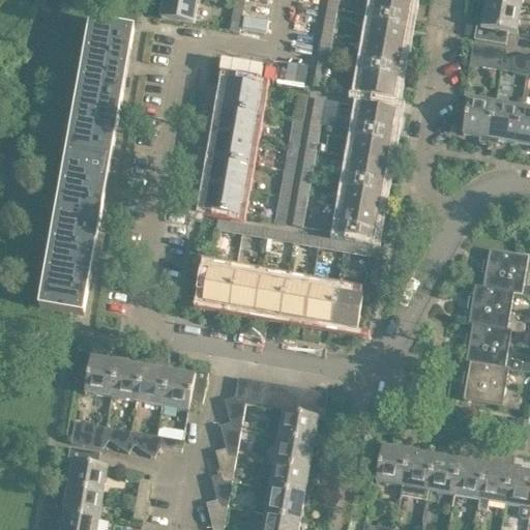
[(164,0),(162,17),(194,22),(198,0),(164,0)]
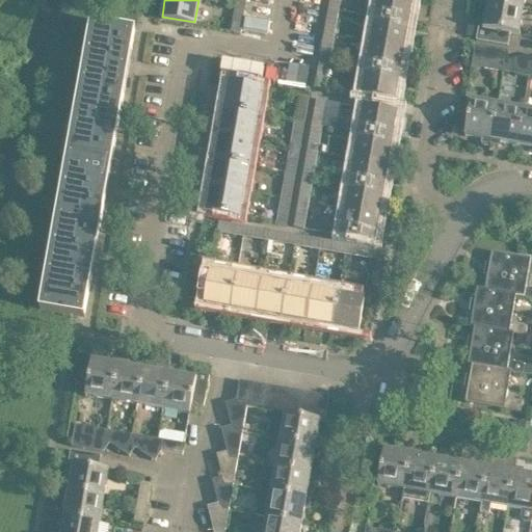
[(327,0),(326,8),(336,9),(337,0),(327,0)]
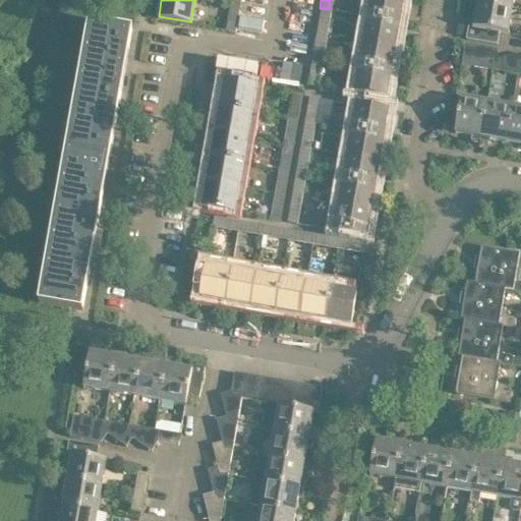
[(400,20),(403,0),(369,0),(367,14),(400,20)]
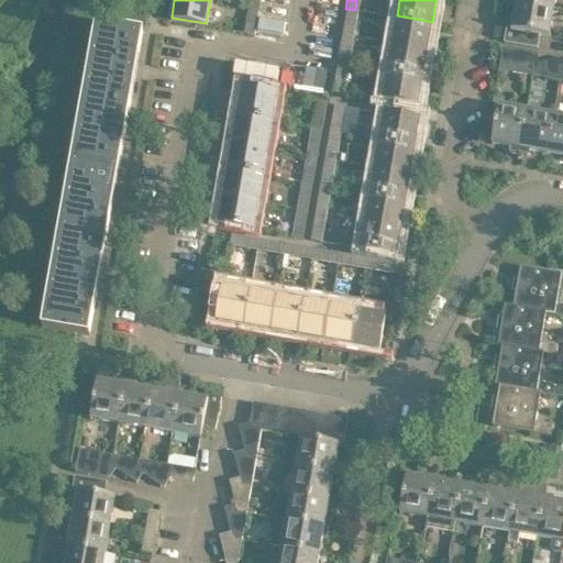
[(539,33),(548,34),(552,7),(518,0),(515,0),(512,17),(507,15),(503,39),(537,45),(539,33)]
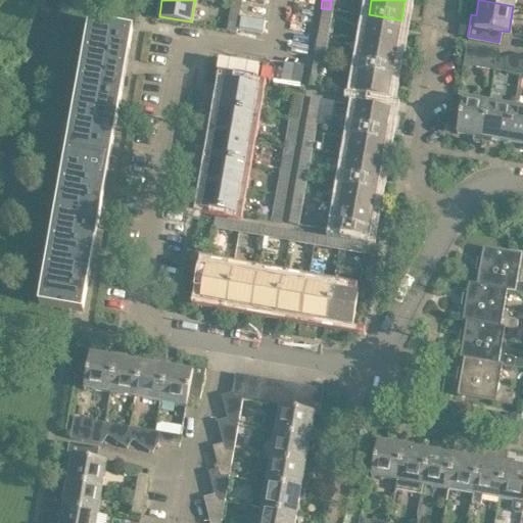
[(239,6),(229,4),(225,29),(235,31),(239,6)]
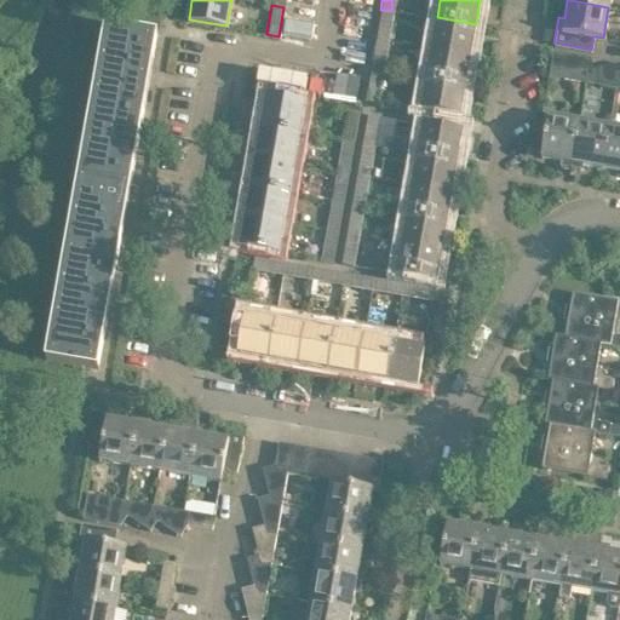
[(380,10),(375,39),(386,40),(391,11),(380,10)]
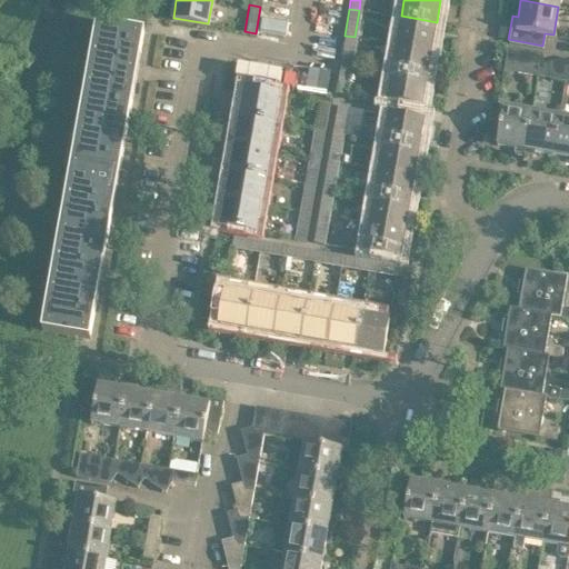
[(431,49),(437,22),(401,16),(396,43),(431,49)]
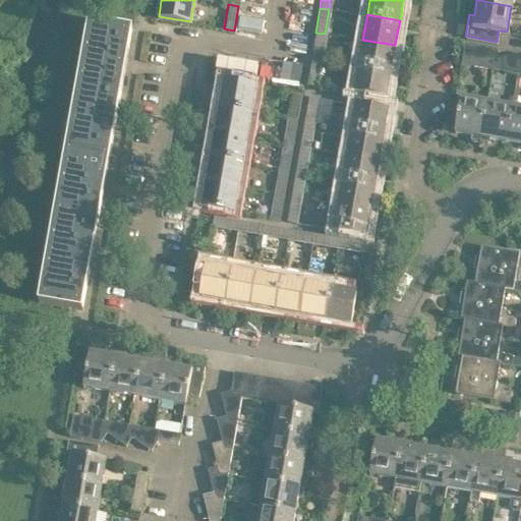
[(71,112),(115,120),(132,26),(89,18),(71,112)]
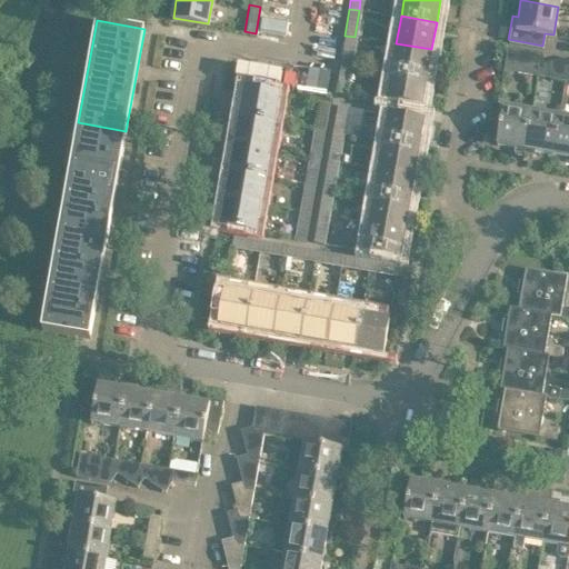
[(345,36),(340,63),(349,66),(355,37),(345,36)]
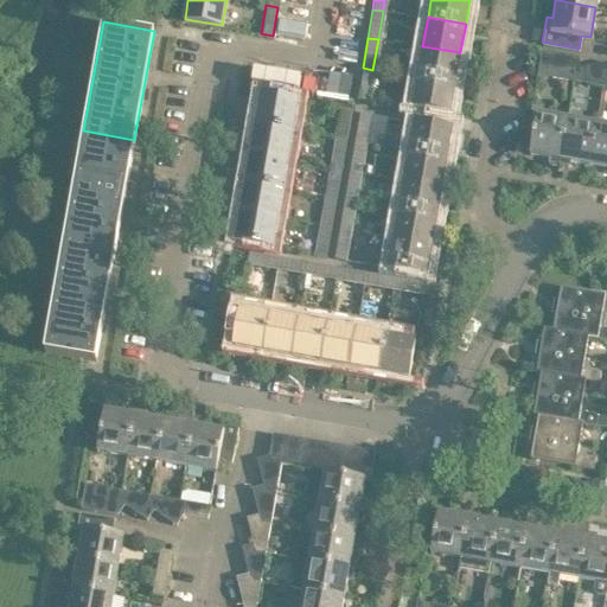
[(455,82),(460,52),(422,46),(417,75),(455,82)]
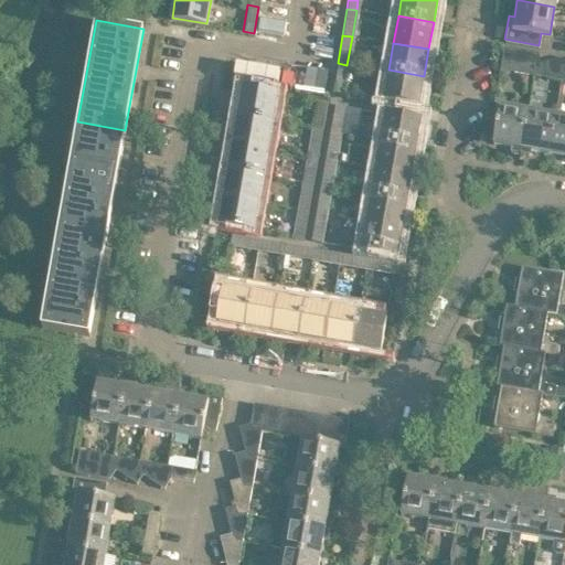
[(503,44),(500,67),(533,73),(535,62),(541,61),(537,50),(503,44)]
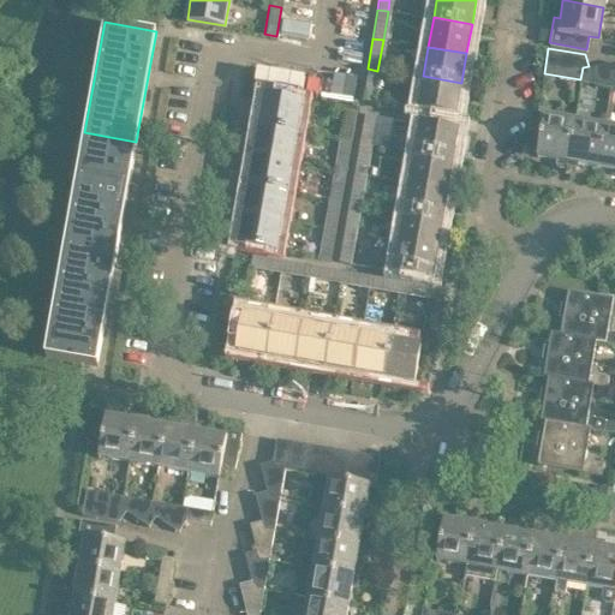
[(580,79),(610,85),(613,73),(614,72),(614,60),(614,59),(589,66),(583,67),(580,79)]
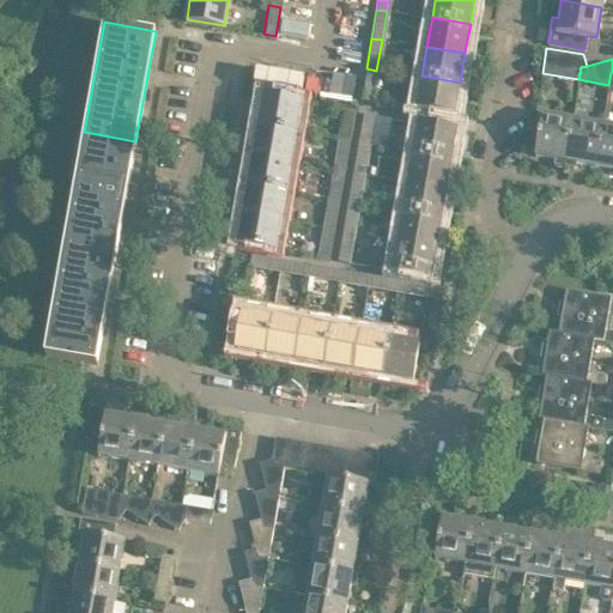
[(366,68),(360,98),(371,99),(376,71),(366,68)]
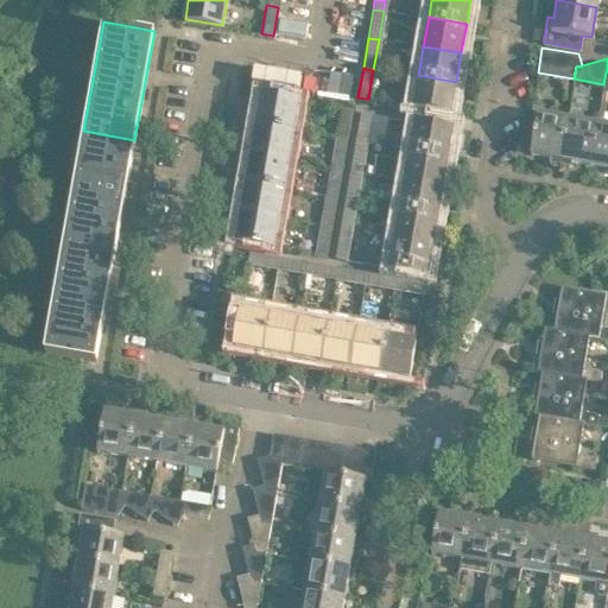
[(451,112),(456,82),(418,75),(413,105),(451,112)]
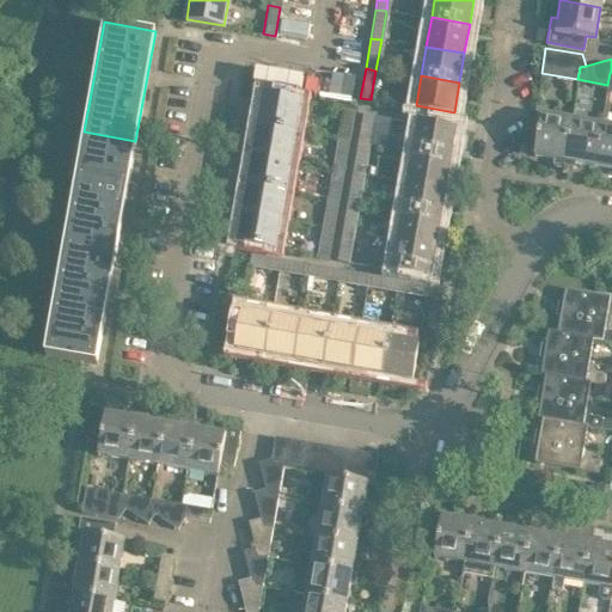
[(258,123),(298,129),(303,99),(264,93),(258,123)]
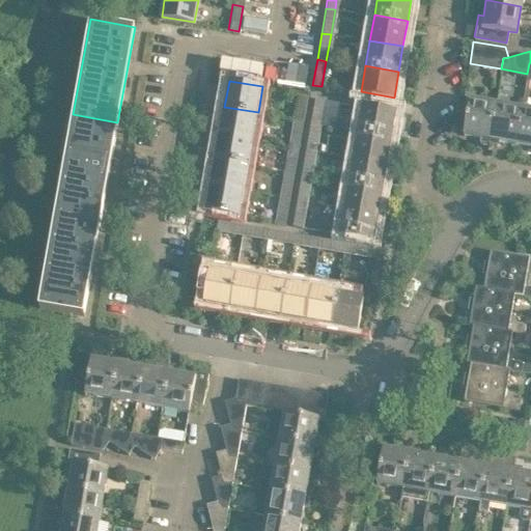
[(303,118),(307,95),(298,94),(292,121),(302,122),(303,118)]
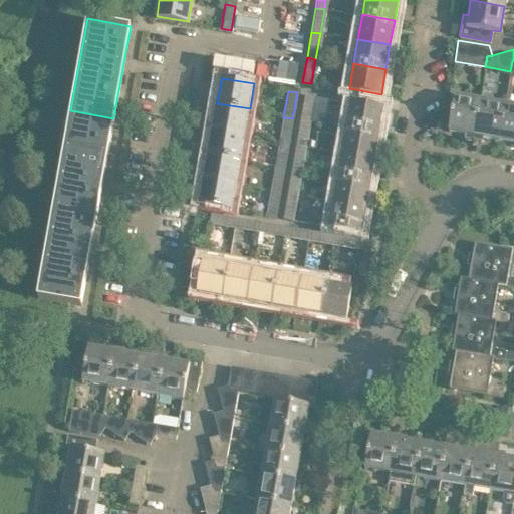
[(313,95),(304,94),(299,119),(308,121),(313,95)]
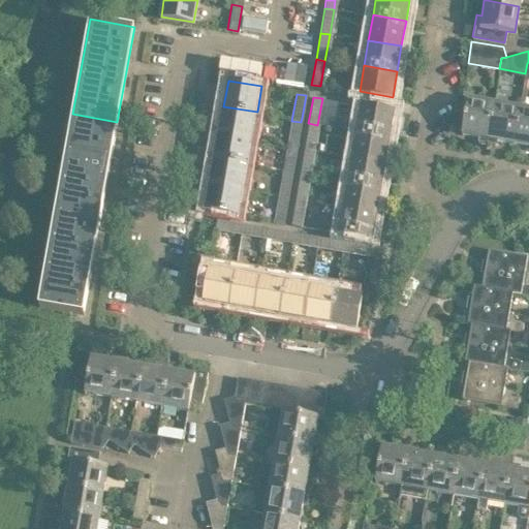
[(477,139),(487,142),(494,101),(467,97),(461,131),(477,134),(477,139)]
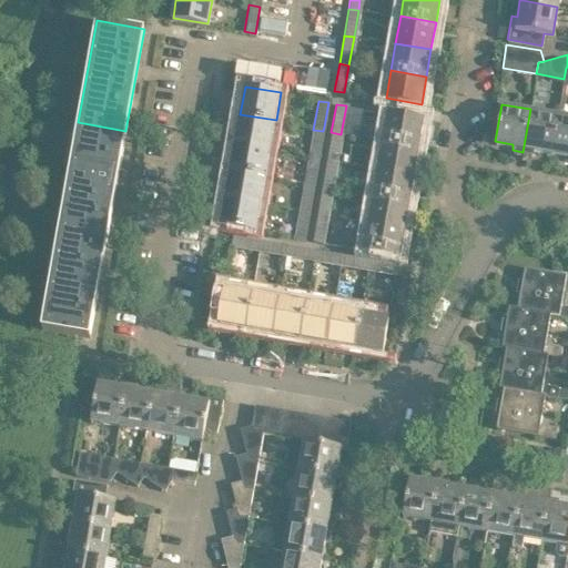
[(534,149),(550,151),(557,114),(530,109),(523,152),(533,153),(534,149)]
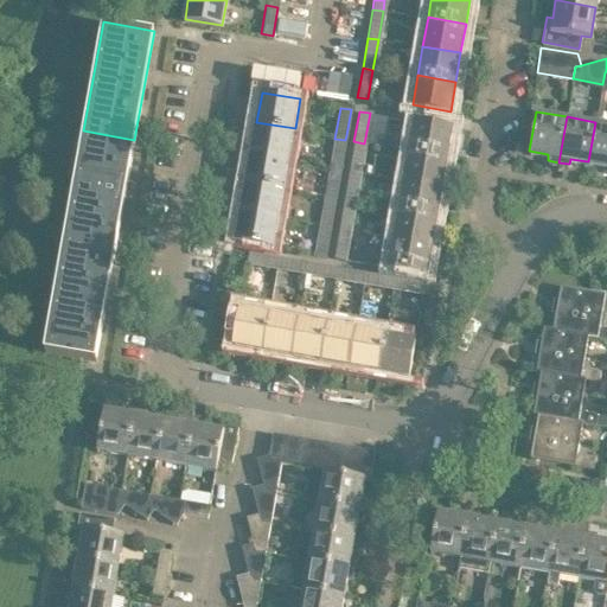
[(415,119),(410,149),(447,155),(453,126),(415,119)]
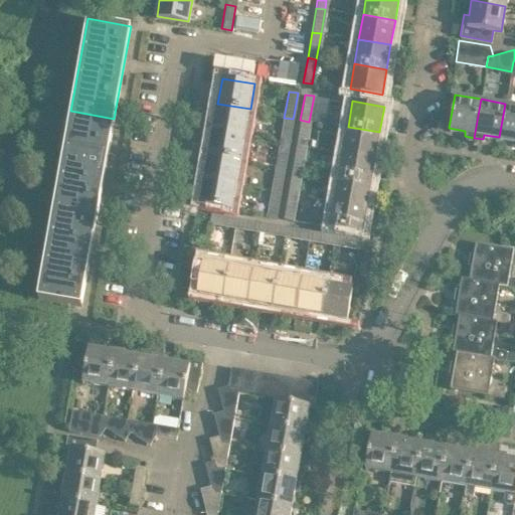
[(213,128),(245,134),(250,109),(217,104),(213,128)]
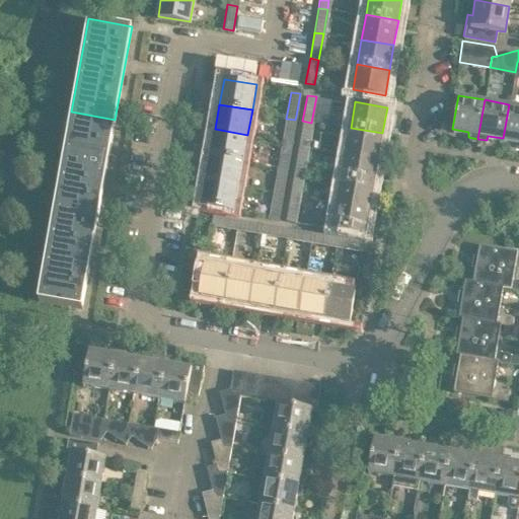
[(518,146),(518,105),(509,104),(503,138),(518,141),(518,146)]
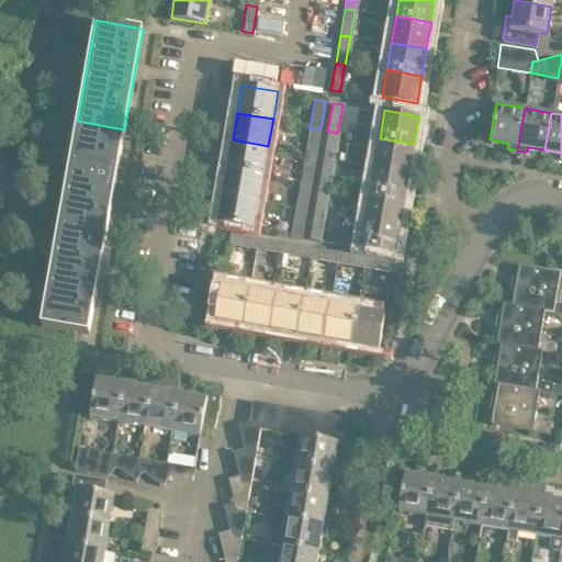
[(107,231),(109,217),(124,130),(77,121),(59,222),(107,231)]
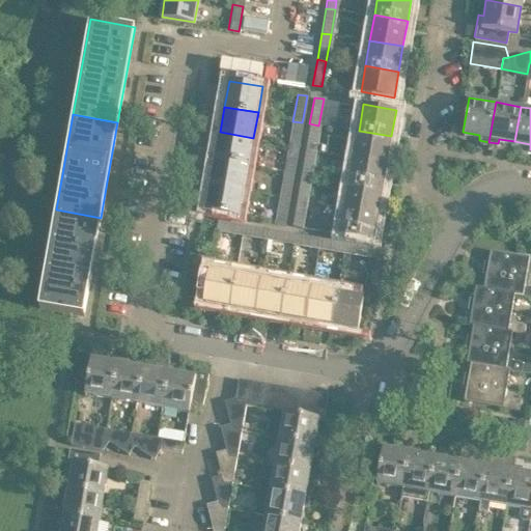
[(302,122),(292,121),(288,146),(298,148),(302,122)]
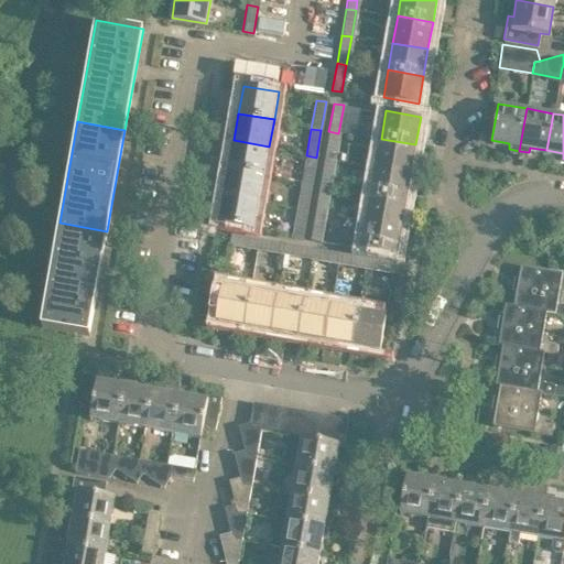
[(334,160),(338,133),(328,131),(324,158),(334,160)]
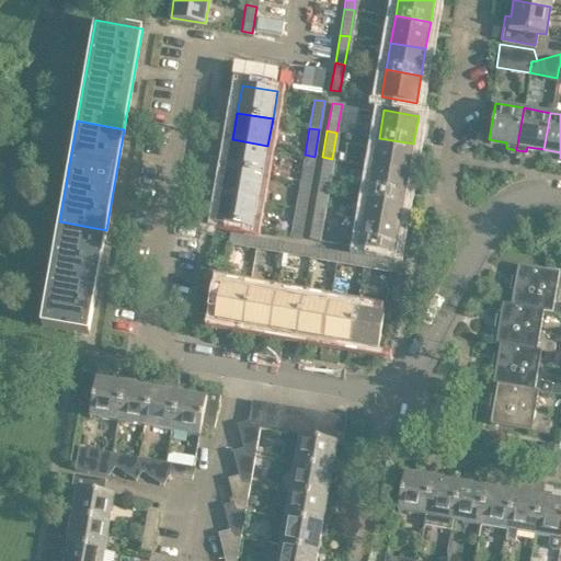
[(379,138),(375,164),(409,171),(413,144),(379,138)]
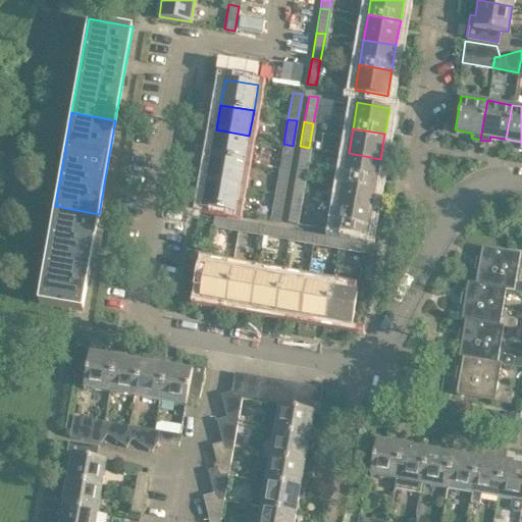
[(212,154),(245,160),(249,136),(216,129),(212,154)]
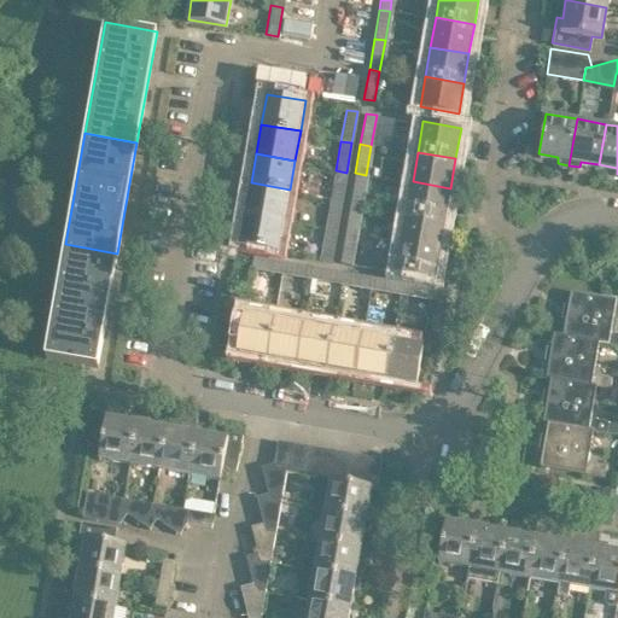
[(340,202),(347,173),(336,170),(331,199),(340,202)]
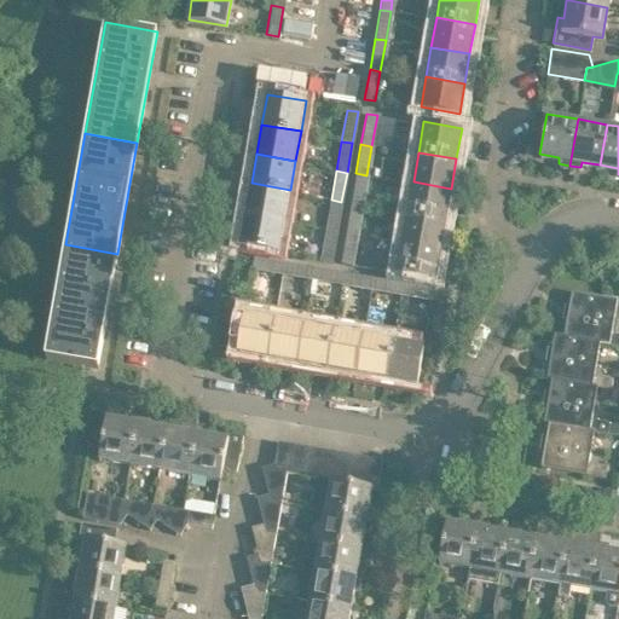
[(362,206),(366,175),(356,173),(351,204),(362,206)]
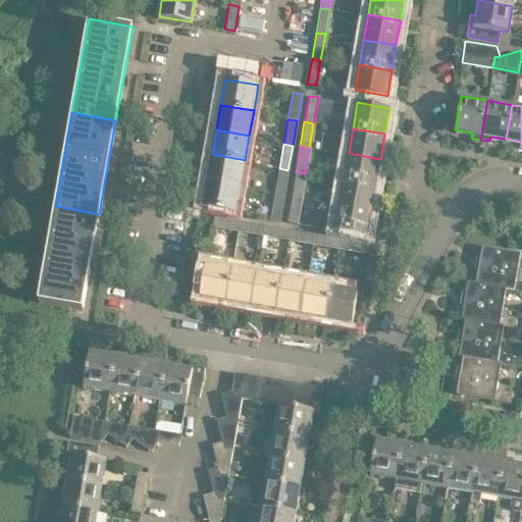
[(349,153),(344,177),(376,184),(380,159),(349,153)]
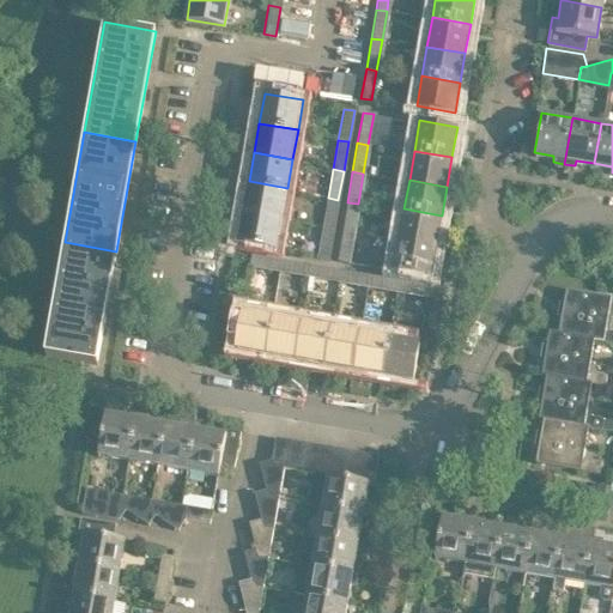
[(243,211),(283,218),(287,188),(249,181),(243,211)]
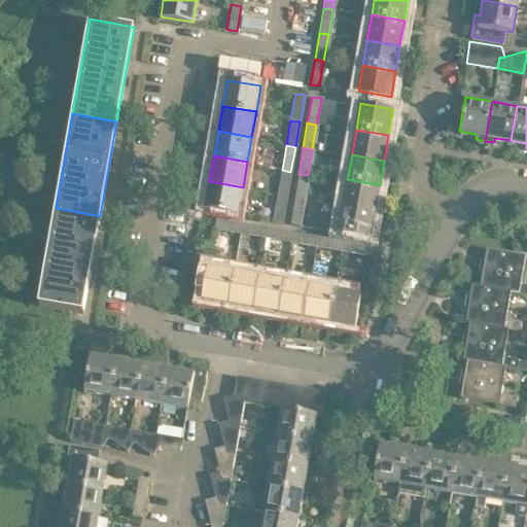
[(286,197),(290,172),(282,170),(277,196),(286,197)]
